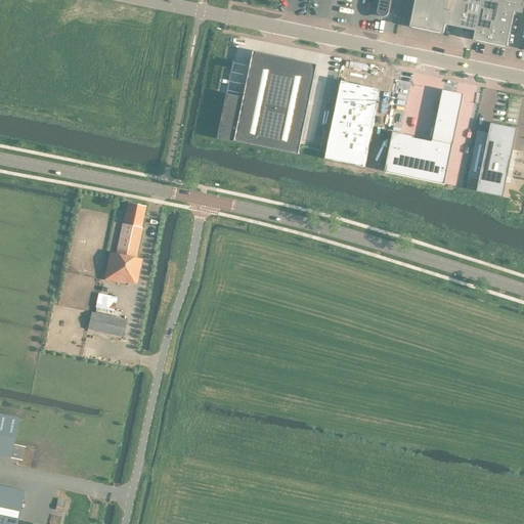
[(379,0),(378,9),(378,11),(378,13),(379,14),(381,16),(383,16),(385,16),(387,15),(388,13),(389,11),(390,0),(379,0)]
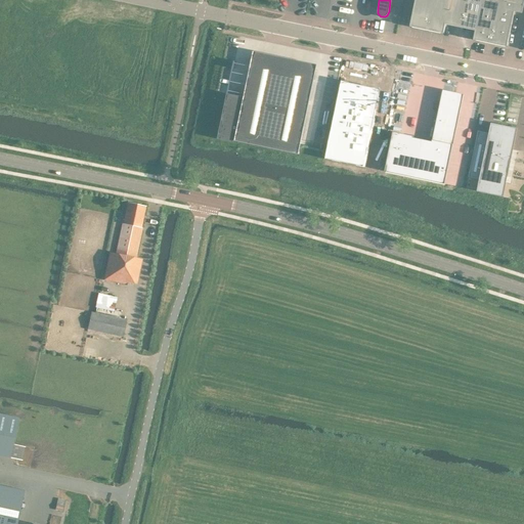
[(415,0),(409,26),(443,33),(445,24),(476,30),(474,39),(507,46),(516,0),(415,0)]
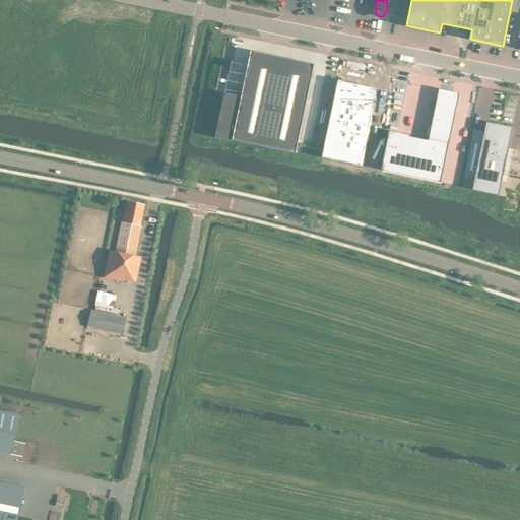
[(216,136),(215,137),(232,140),(232,139),(297,152),(314,68),(250,55),(242,95),(241,100),(224,96),(216,135),(216,136)]
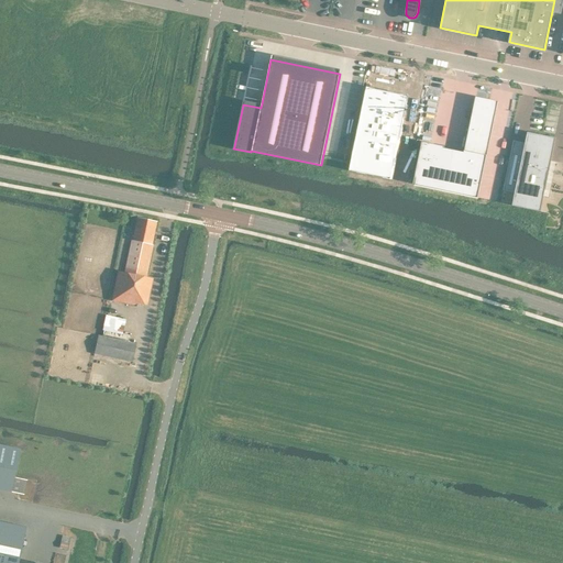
[(366,88),(349,170),(392,179),(403,127),(397,125),(404,96),(366,88)]
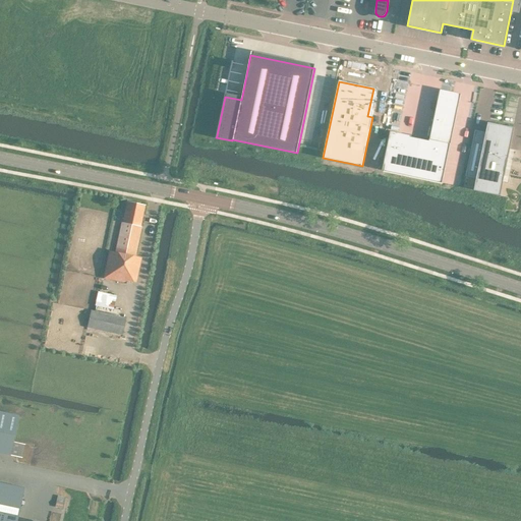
[(391,130),(383,170),(443,182),(461,93),(441,89),(429,139),(411,135),(411,134),(391,130)]
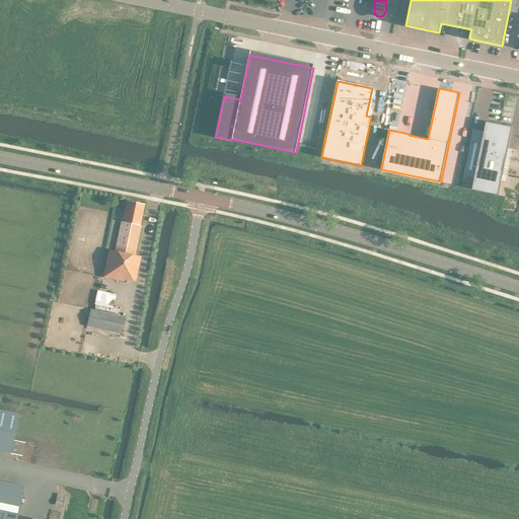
[(473,129),(463,174),(474,176),(472,189),(473,189),(474,186),(498,191),(497,194),(498,194),(512,127),(511,126),(511,127),(488,123),(488,121),(487,121),(485,131),(473,129)]
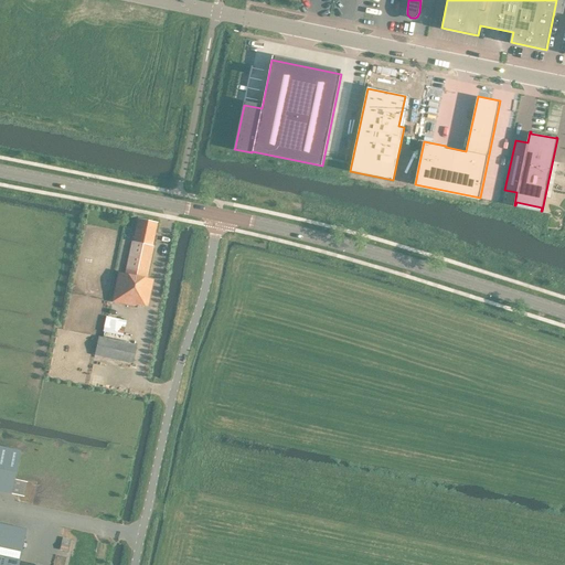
[(125,273),(146,277),(153,244),(152,244),(157,222),(137,217),(132,240),(131,240),(125,273)]
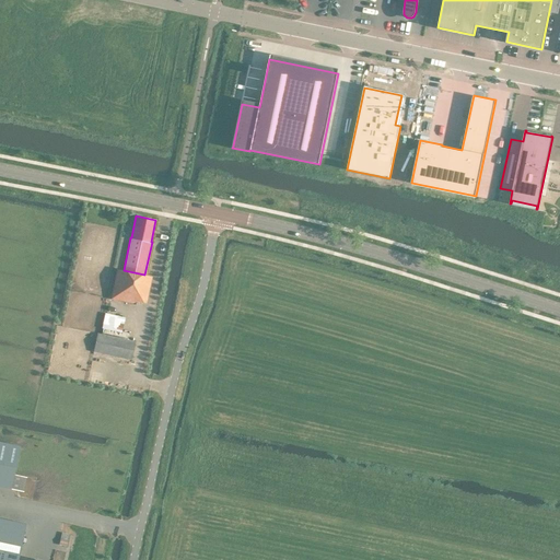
[(109,299),(135,304),(135,301),(143,303),(143,302),(147,303),(152,277),(116,269),(109,299)]
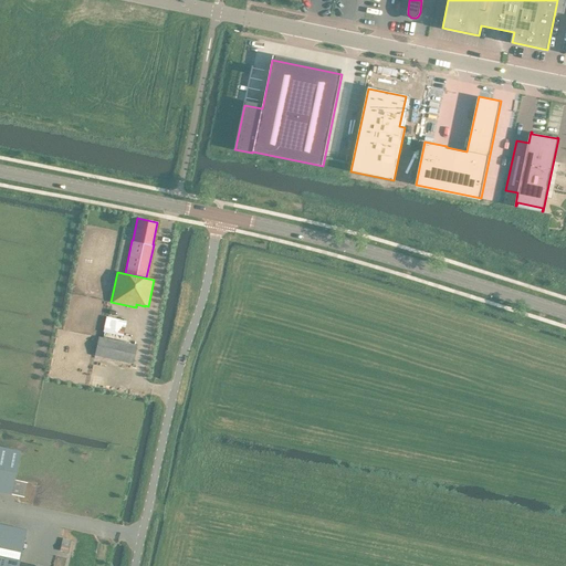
[(66,312),(71,313),(80,314),(82,305),(67,303),(66,312)]
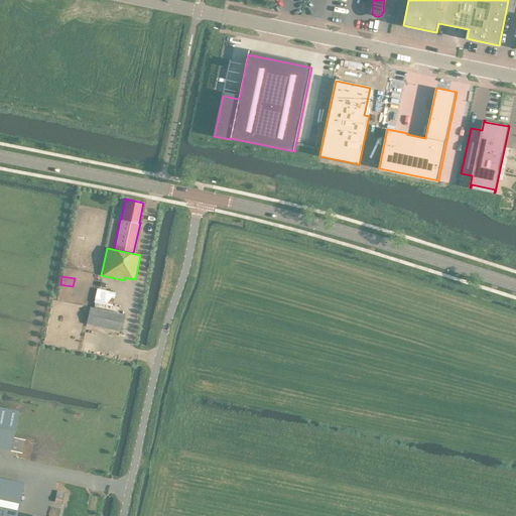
[(97,288),(96,294),(114,298),(115,292),(97,288)]
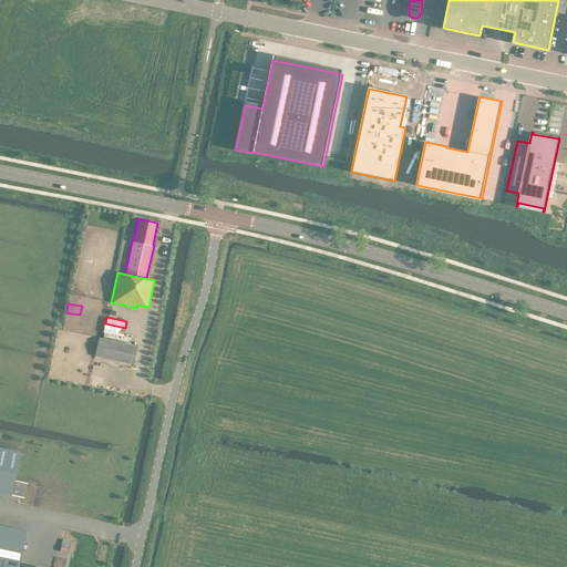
[(113,360),(123,362),(132,364),(136,346),(98,337),(94,356),(113,360)]
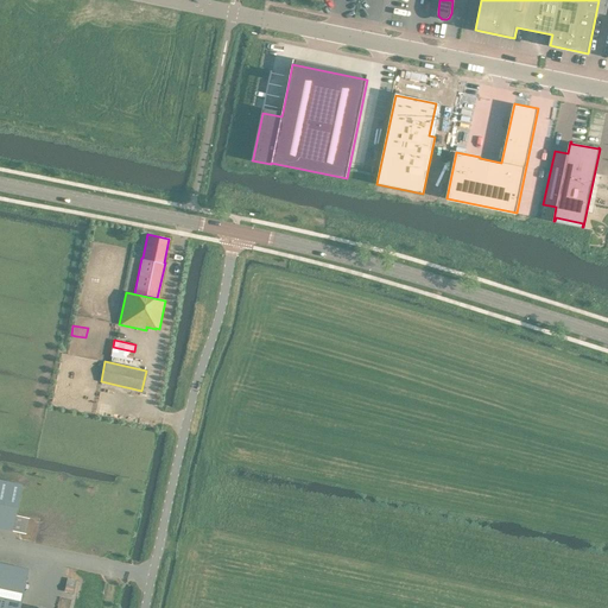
[(0,479),(0,527),(11,530),(25,532),(29,518),(14,514),(16,512),(21,483),(0,479)]
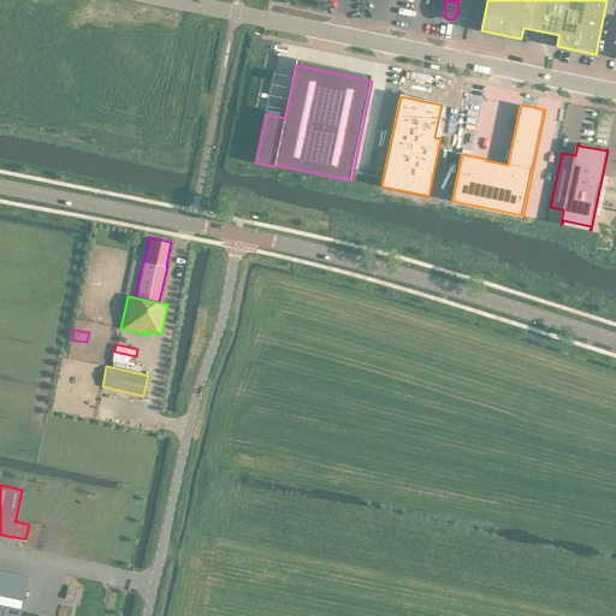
[(22,615),(30,578),(0,570),(0,615),(22,615)]
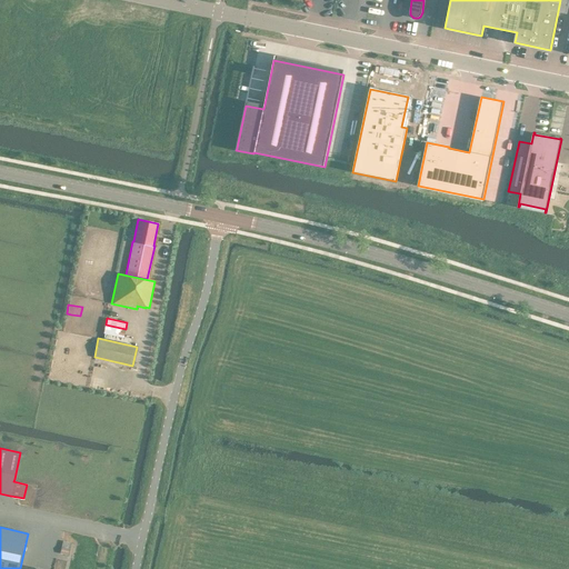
[(70,542),(62,540),(60,552),(68,555),(70,542)]
